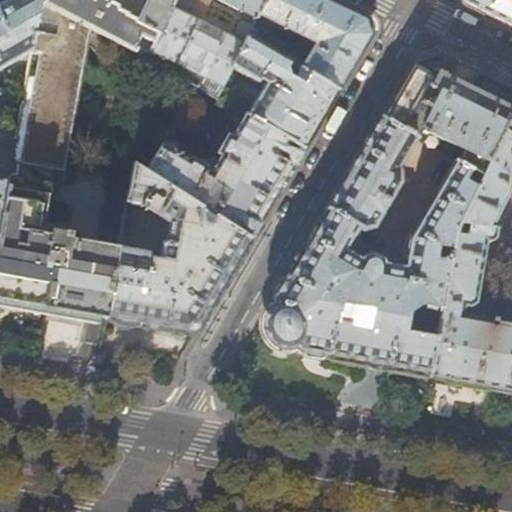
[(0,0),(0,67),(34,47),(42,0),(2,0),(0,1),(0,0)]
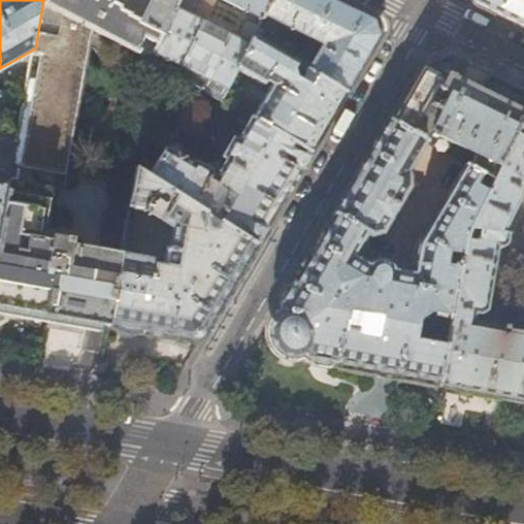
[(95,26),(50,0),(43,0),(35,48),(21,130),(0,242),(0,302),(47,312),(111,323),(124,251),(73,241),(74,236),(54,232),(53,237),(45,236),(57,169),(69,171),(95,26)]
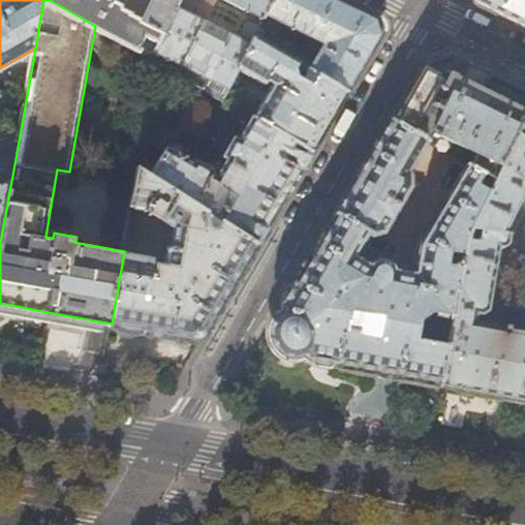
[(50,0),(95,26),(152,58),(180,0),(50,0)]
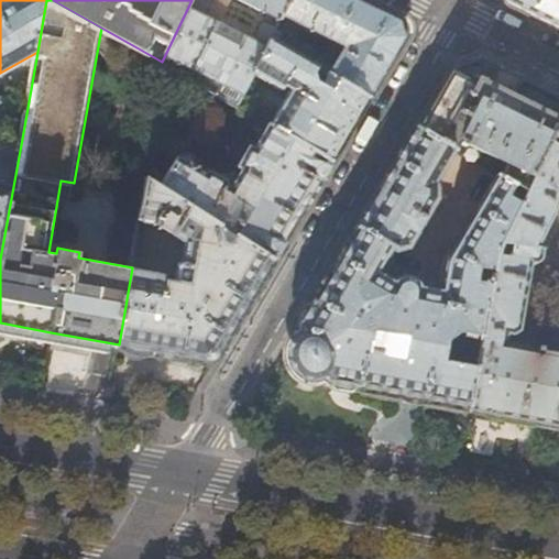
[(192,0),(162,62),(238,103),(255,69),(273,36),(280,24),(265,18),(259,32),(262,34),(260,37),(207,11),(212,0),(251,0),(284,15),(286,12),(292,0),(192,0)]
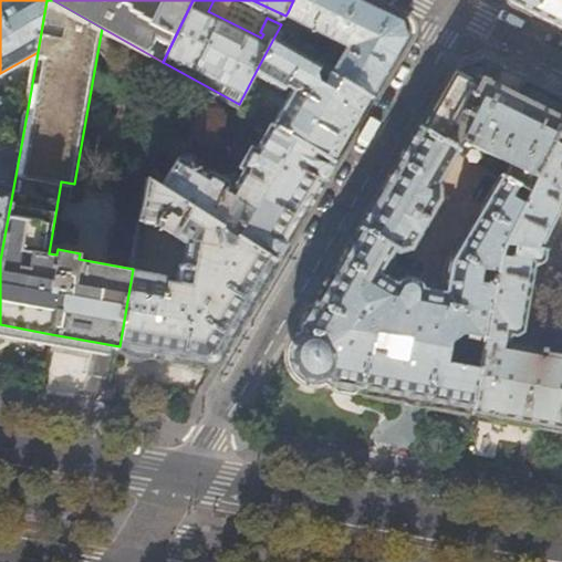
[(281,24),(274,37),(332,71),(374,95),(389,69),(409,34),(405,18),(367,0),(293,0),(288,12),(349,43),(336,63),(283,33),(288,27),(281,23),(281,24)]
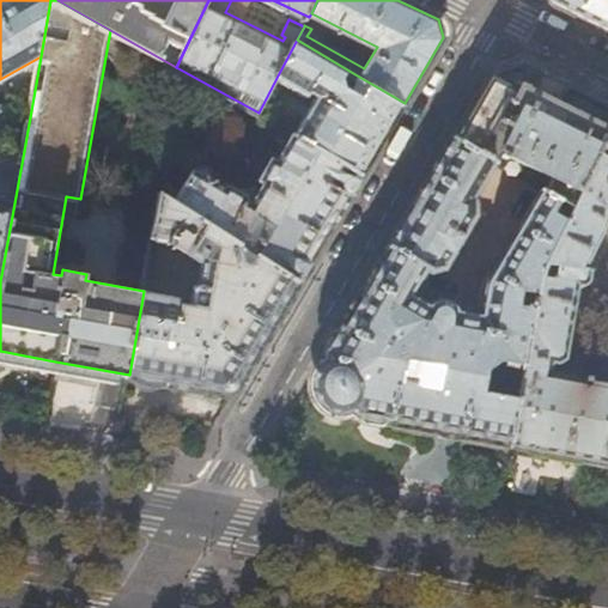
[(560,0),(607,23),(607,0),(560,0)]
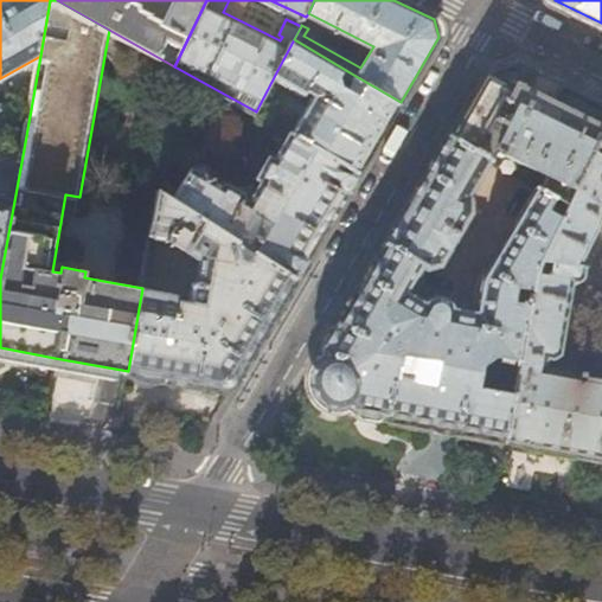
[(294,39),(275,75),(312,96),(292,132),(360,171),(382,134),(401,102),(356,76),(294,39)]
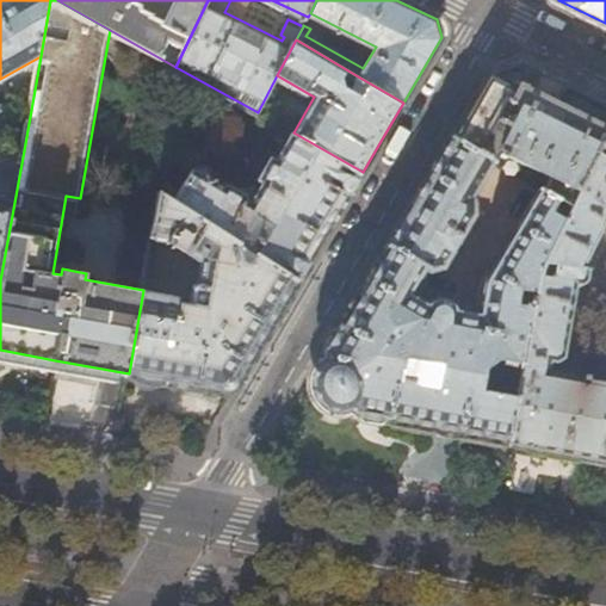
[(575,203),(605,140),(605,123),(569,106),(521,82),(518,88),(494,78),(482,98),(459,136),(498,158),(543,184),(575,203)]
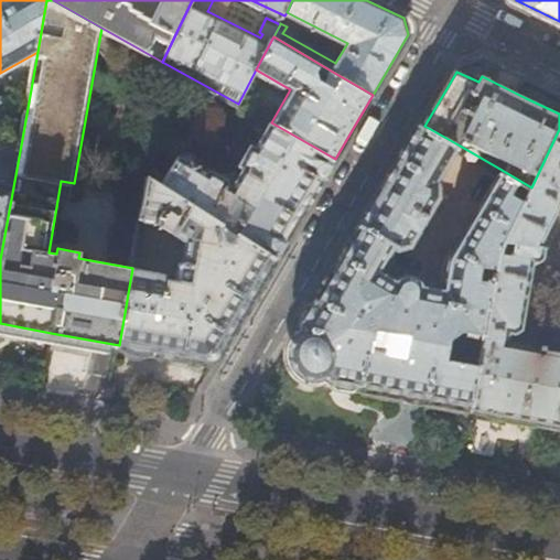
[(304,211),(335,159),(271,122),(259,146),(254,142),(241,163),(246,167),(235,186),(225,181),(226,179),(225,175),(210,167),(205,168),(204,169),(180,154),(163,184),(223,223),(238,233),(277,257),(304,211)]
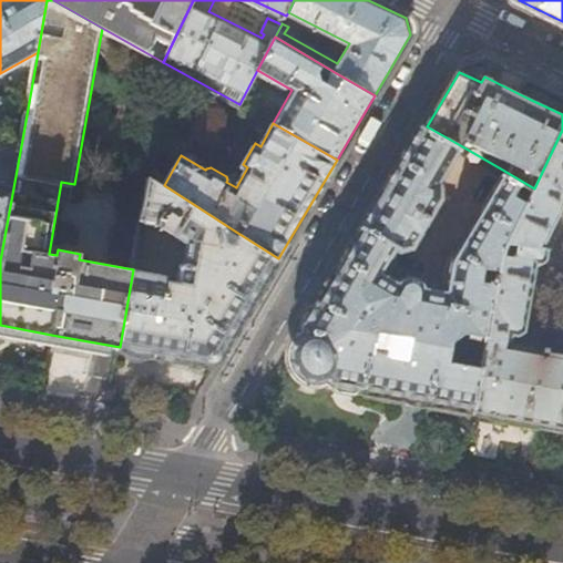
[(490,335),(499,283),(483,279),(487,266),(502,268),(507,245),(510,238),(534,188),(504,171),(454,257),(449,290),(427,286),(428,282),(426,277),(423,274),(420,272),(416,272),(411,273),(409,274),(406,278),(405,283),(388,273),(401,249),(403,249),(415,245),(443,196),(444,182),(442,180),(462,146),(427,126),(422,123),(415,137),(375,204),(335,273),(292,345),(292,356),(294,365),(298,371),(303,376),(311,380),(318,380),(326,379),(331,379),(333,380),(333,384),(411,398),(476,409),(483,366),(461,361),(467,331),(490,335)]
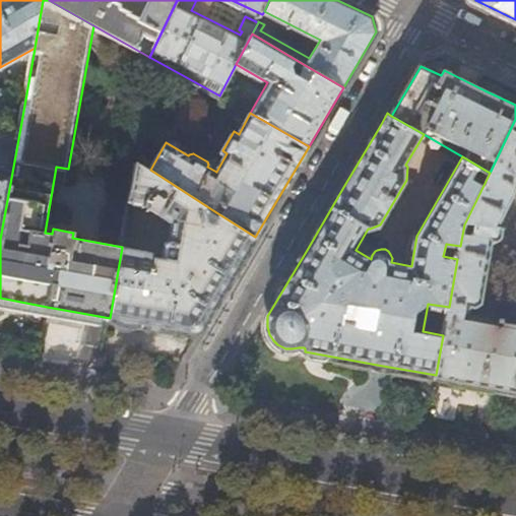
[(515,119),(490,173),(467,218),(500,224),(515,191),(515,119)]
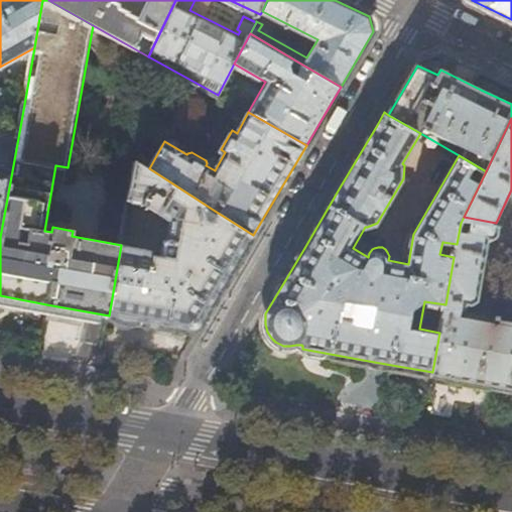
[(0,237),(20,127),(0,134),(0,237)]
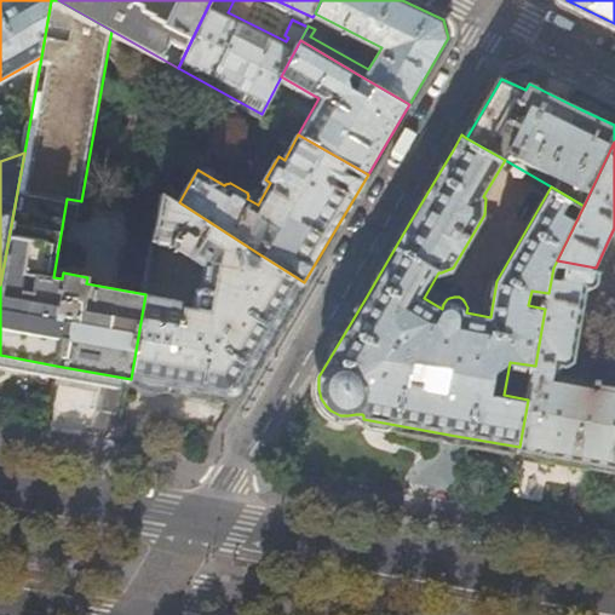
[(249,262),(245,245),(179,202),(164,194),(156,239),(174,241),(208,263),(200,310),(187,308),(187,304),(183,298),(147,292),(145,294),(131,379),(182,388),(236,397),(277,328),(304,282),(262,256),(254,265),(249,262)]
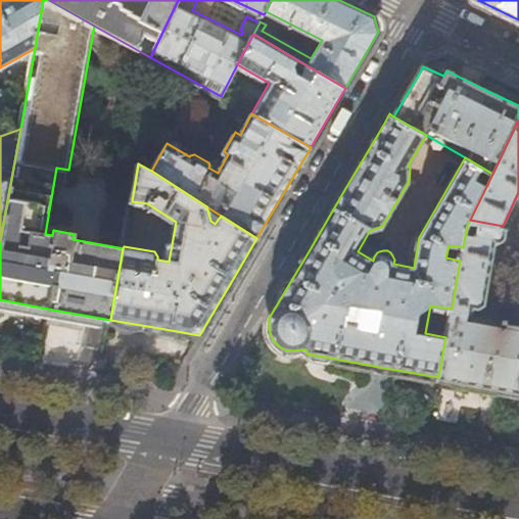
[(503,226),(470,220),(467,226),(463,247),(460,261),(452,309),(445,337),(438,377),(499,388),(518,391),(518,323),(471,316),(472,305),(478,307),(485,301),(497,240),(500,240),(504,239),(506,236),(507,229),(510,230),(510,227),(503,226)]
